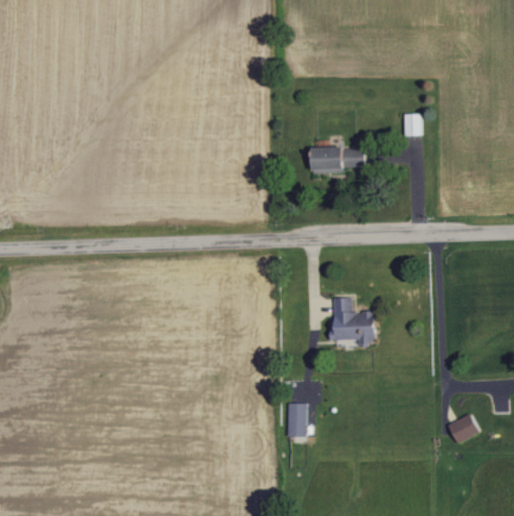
[(406,137),(422,136),(421,114),(405,115),(406,137)]
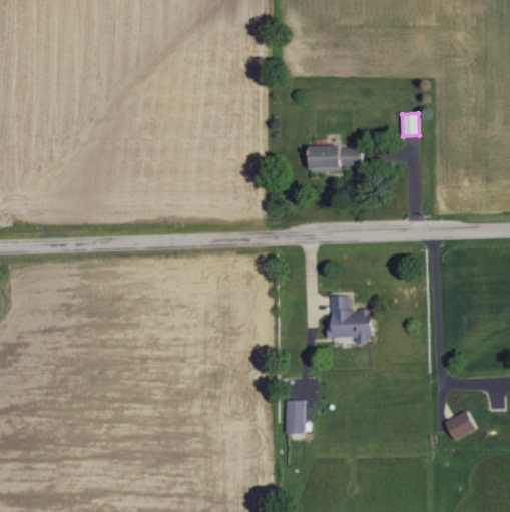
[(312,147),(312,170),(362,168),(362,146),(312,147)]
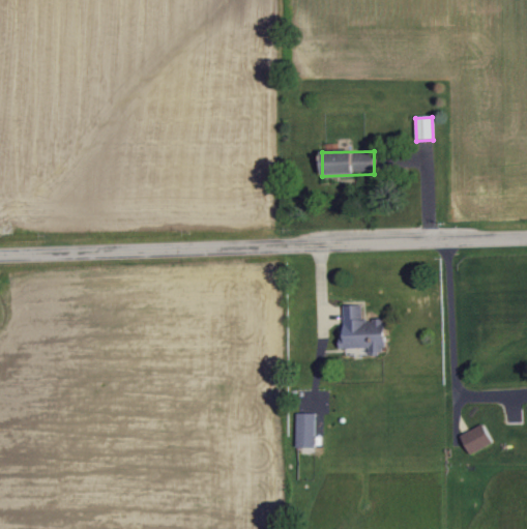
[(341,306),(341,348),(370,348),(370,354),(385,354),(385,320),(361,320),(361,305),(341,306)]
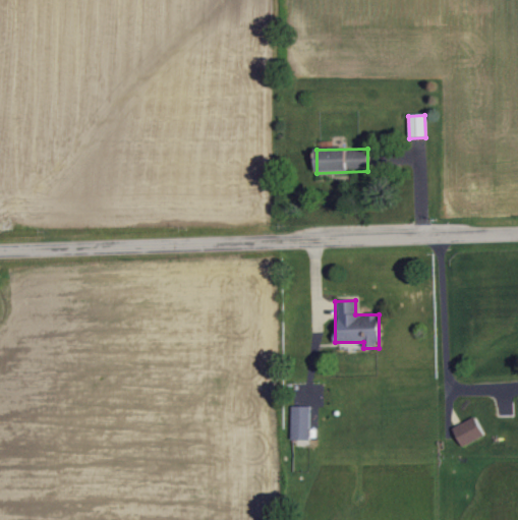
[(290,441),(308,441),(309,407),(291,407),(290,441)]
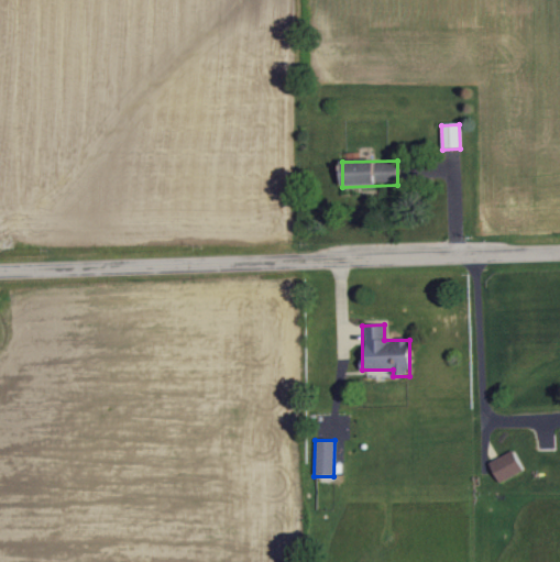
[(523,471),(512,451),(489,464),(500,484),(523,471)]
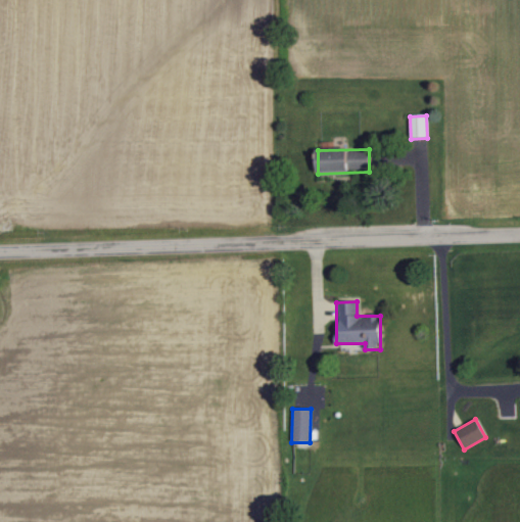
All buildings are outlined.
